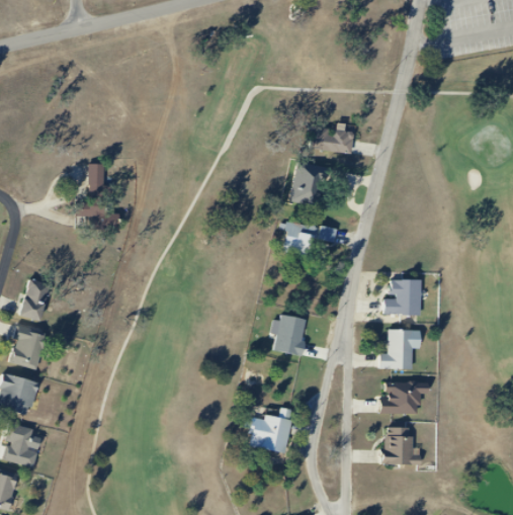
[(312,130),(310,151),(349,156),(352,135),(312,130)]
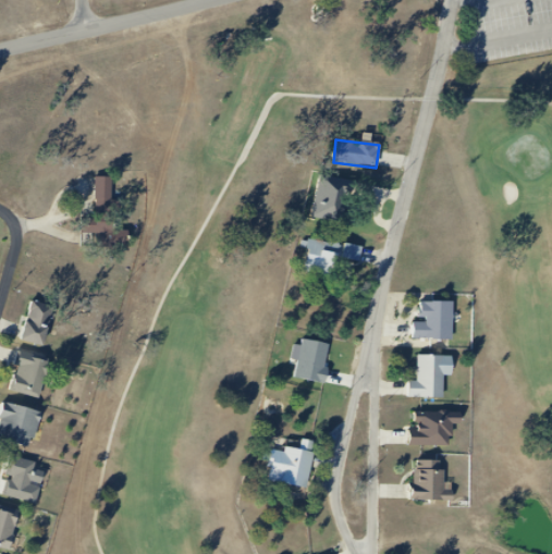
[(320,177),(313,218),(341,223),(348,183),(320,177)]
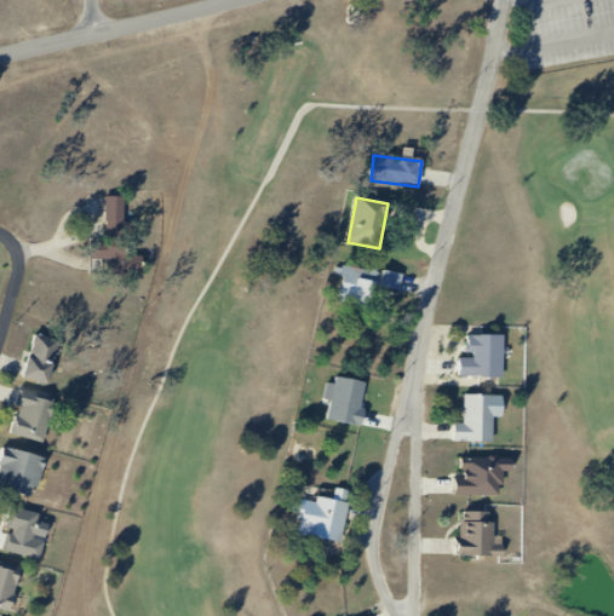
[(344,264),(338,301),(366,305),(367,297),(374,298),(374,292),(405,295),(408,272),(344,264)]
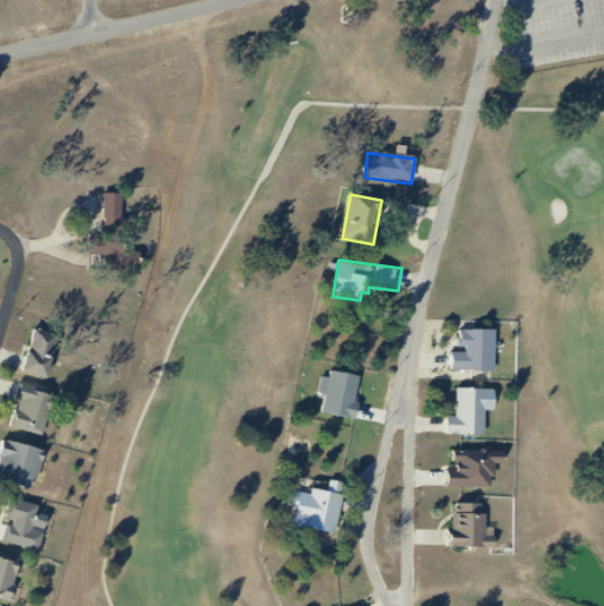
[(18,369),(43,375),(51,331),(26,325),(18,369)]
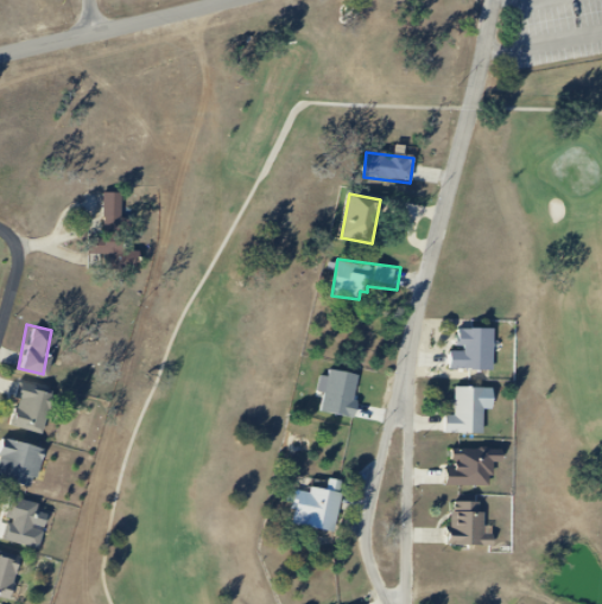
[(456,329),(456,347),(449,347),(449,366),(458,366),(458,374),(494,374),(494,329),(456,329)]
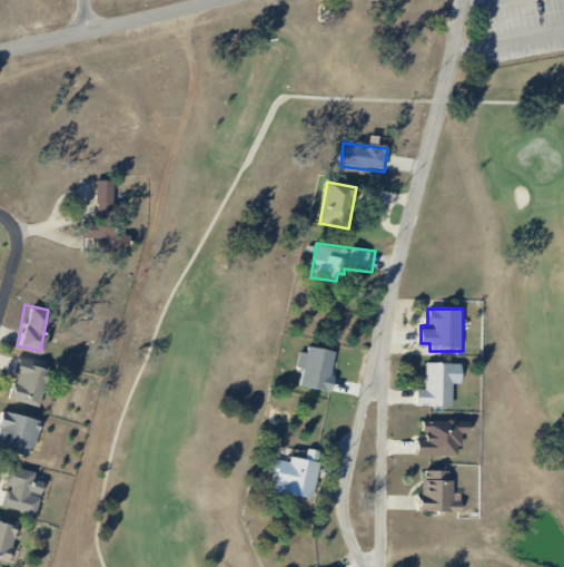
[(2,396),(35,404),(46,364),(13,355),(2,396)]
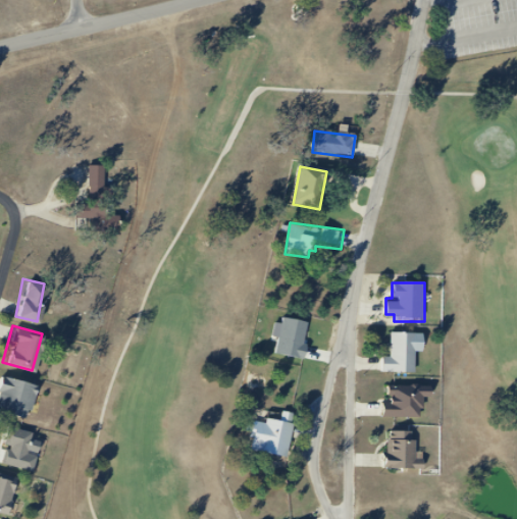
[(390,332),(391,356),(380,356),(381,371),(392,371),(392,375),(416,374),(415,353),(421,352),(421,332),(390,332)]
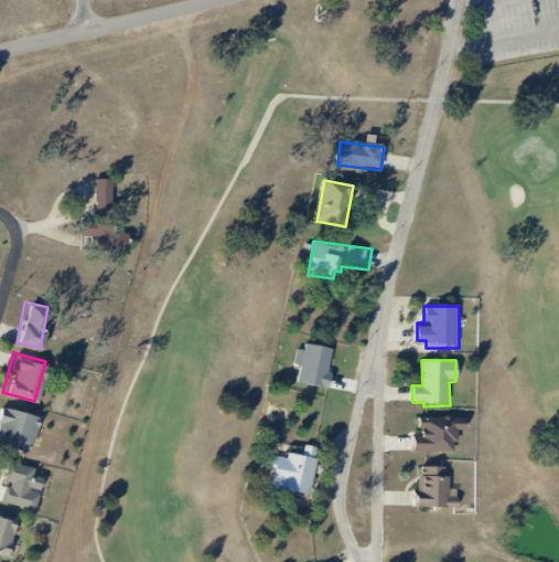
[(0,444),(27,452),(36,414),(0,405),(0,444)]
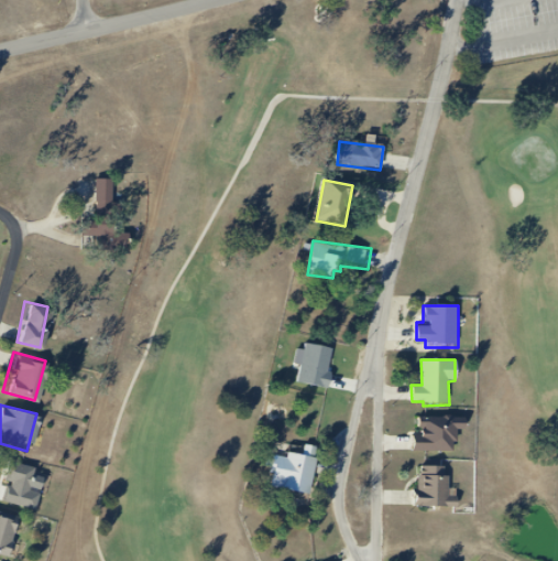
[(417,414),(417,428),(425,428),(425,432),(413,432),(413,450),(452,450),(452,441),(457,441),(457,430),(465,430),(465,414),(417,414)]
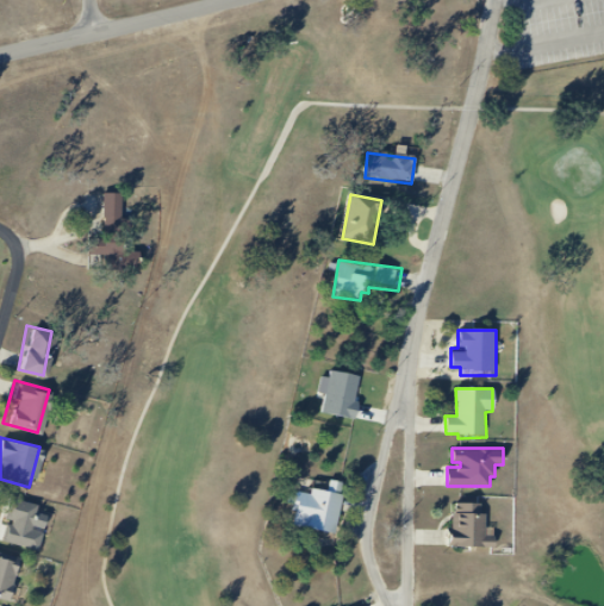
[(312,487),(311,494),(300,492),(293,525),(336,535),(346,494),(312,487)]
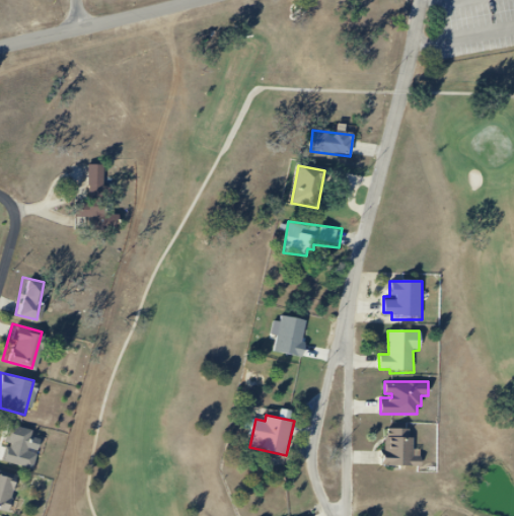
[(387,424),(387,452),(383,452),(382,470),(421,470),(421,449),(412,448),(413,439),(410,439),(410,425),(387,424)]
